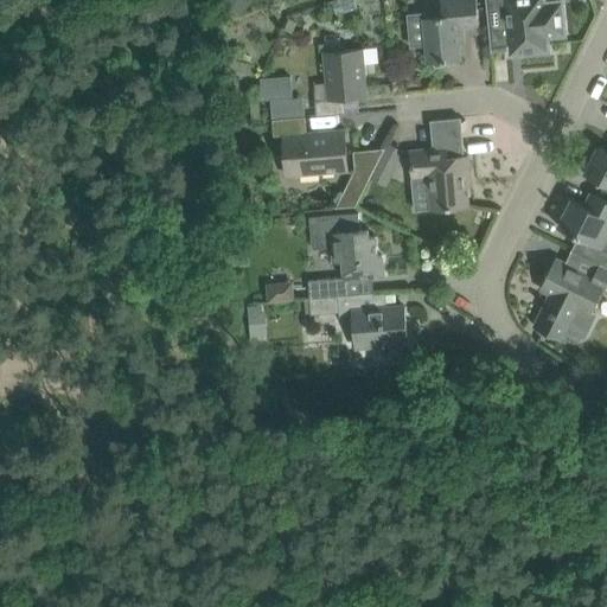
[(253,0),(218,0),(238,17),(246,8),(253,0)]
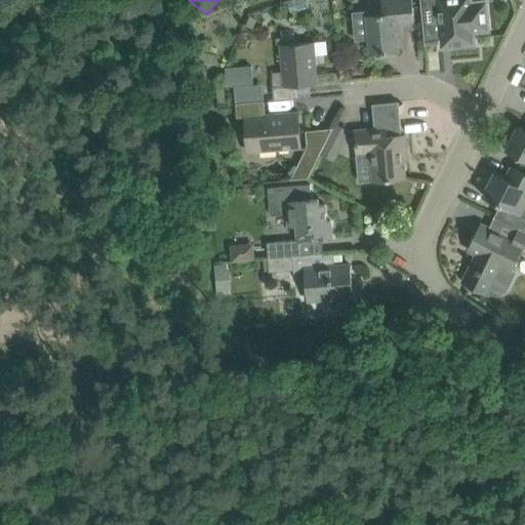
[(355,40),(369,39),(370,54),(373,54),(377,56),(384,56),(387,53),(398,52),(397,37),(401,37),(400,23),(414,22),(411,0),(386,0),(381,0),(382,10),(353,12),(355,40)]
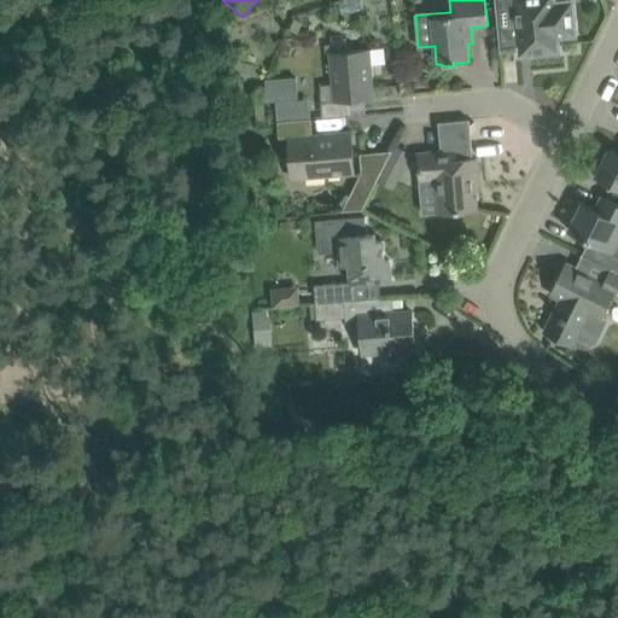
[(495,0),(499,27),(500,51),(516,50),(519,45),(532,56),(552,53),(558,46),(557,38),(575,36),(572,3),(557,4),(555,0),(495,0)]
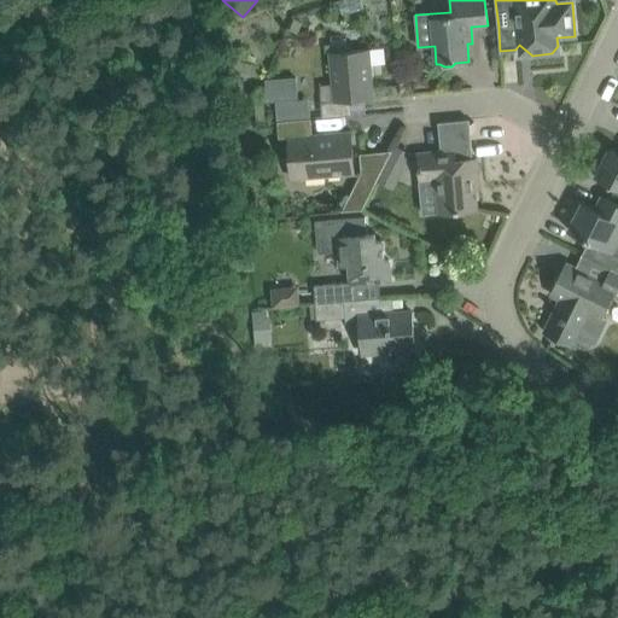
[(332,85),(320,85),(322,118),(353,116),(351,101),(373,99),(371,65),(385,64),(384,48),(369,50),(344,52),(330,53),(332,85)]
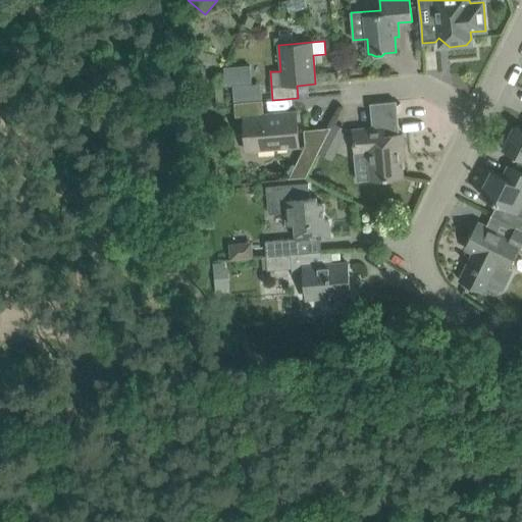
[(249,66),(223,68),(224,86),(251,84),(249,66)]
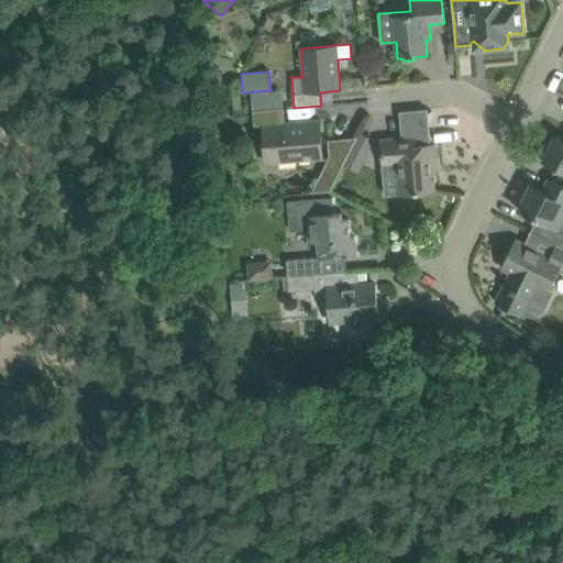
[(283,109),(253,111),(254,127),(263,125),(266,163),(322,159),(319,120),(285,123),(283,109)]
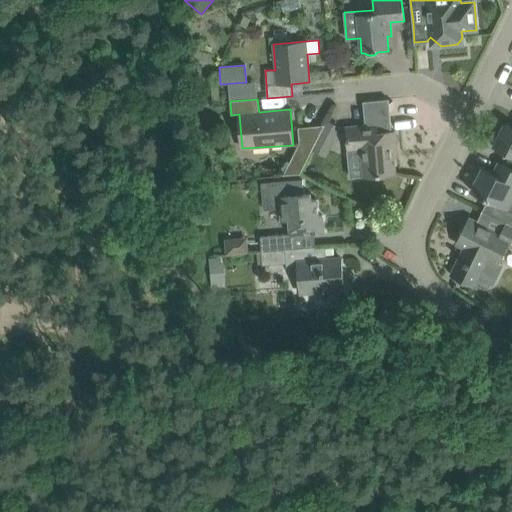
[(365,125),(346,127),(348,147),(348,151),(361,150),(362,157),(363,176),(395,174),(393,146),(397,146),(395,132),(391,132),(388,99),(363,102),(365,125)]
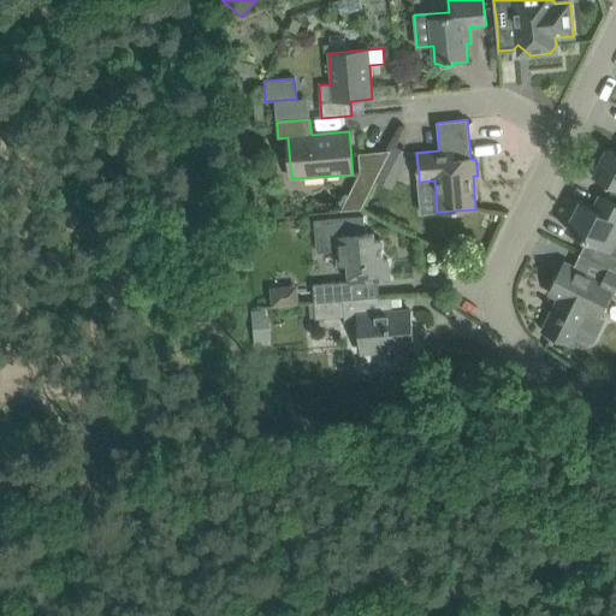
[(395,147),(388,161),(400,169),(407,154),(395,147)]
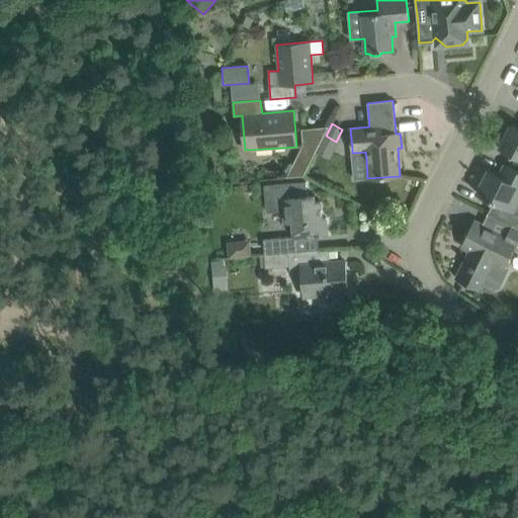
[(500,149),(517,158),(517,157),(517,128),(511,125),(500,149)]
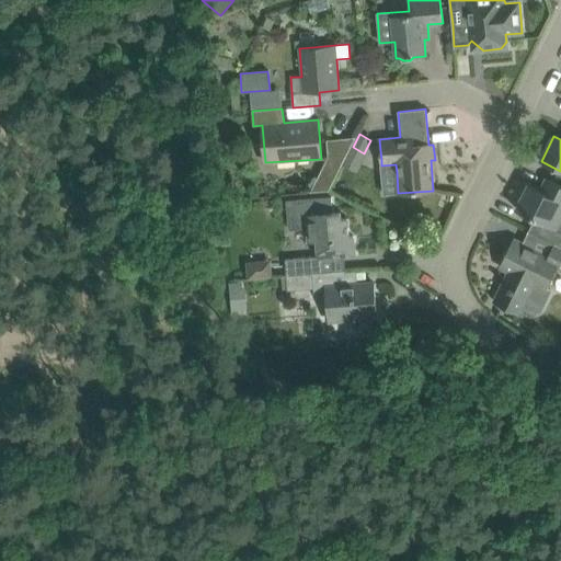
[(355,138),(325,140),(328,158),(346,156),(355,138)]
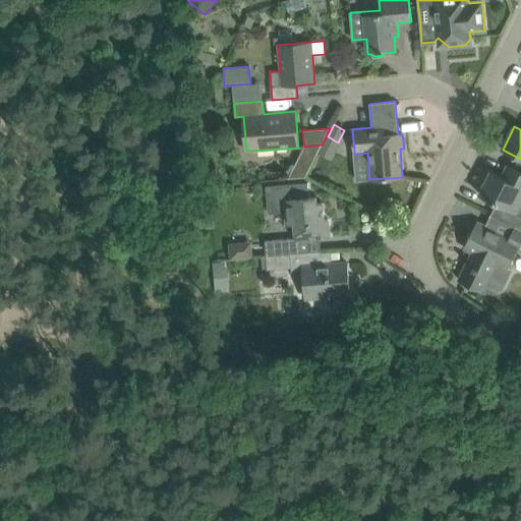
[(479,194),(509,210),(518,214),(519,213),(520,213),(520,172),(508,166),(503,177),(491,171),(479,194)]
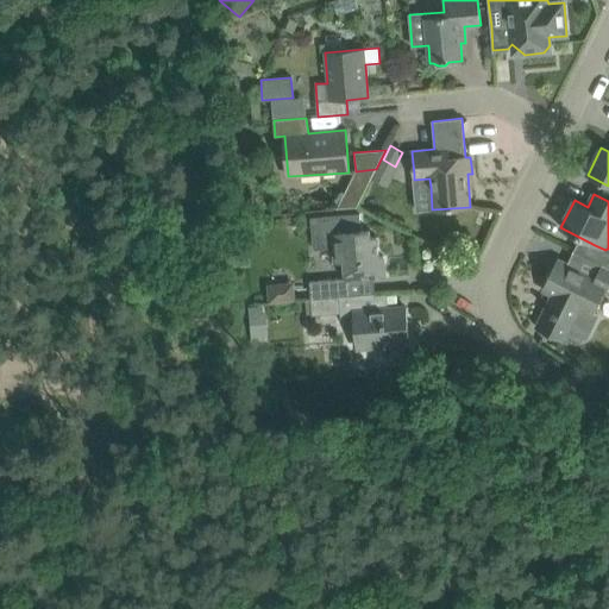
[(309,282),(311,300),(327,299),(340,297),(341,296),(340,281),(385,276),(384,257),(380,257),(377,237),(370,238),(370,231),(362,231),(359,214),(311,219),(314,250),(333,249),(334,263),(344,262),(345,278),(309,282)]
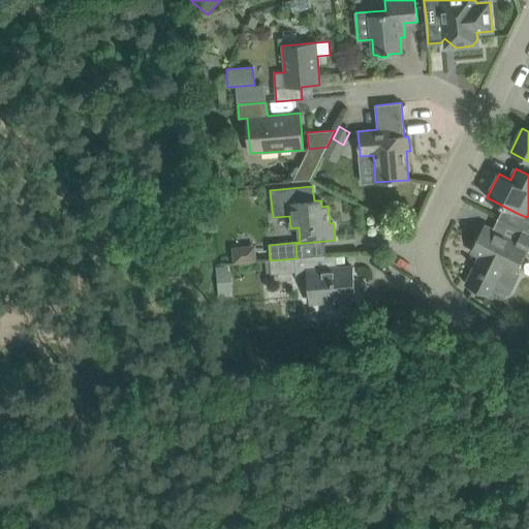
[(528,232),(526,231),(523,229),(517,242),(485,226),(471,252),(480,256),(466,285),(490,297),(491,293),(500,298),(509,294),(520,274),(516,272),(525,253),(528,255),(528,232)]
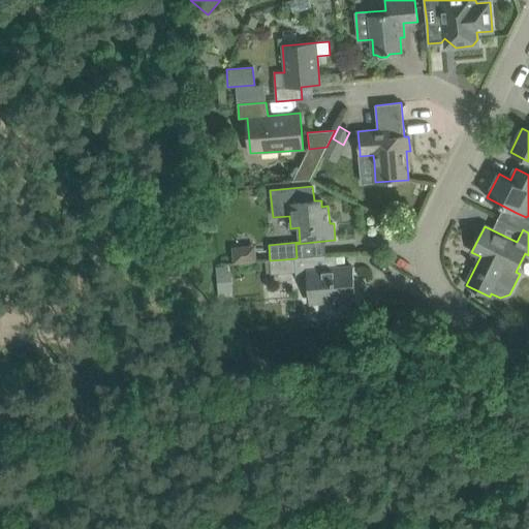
[(297,271),(290,272),(291,287),(293,304),(310,302),(355,299),(353,267),(337,269),(336,254),(297,257),(296,258),(297,271)]
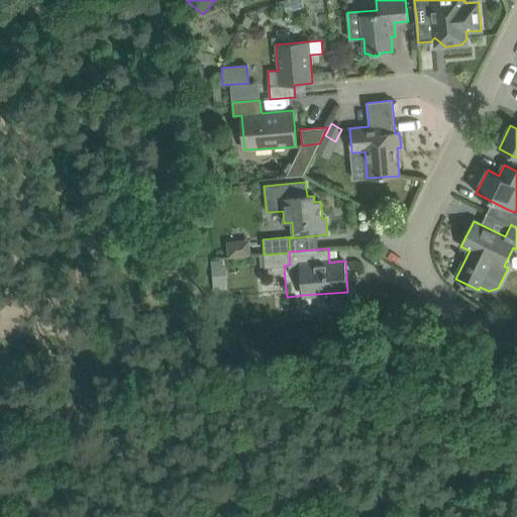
[(278,253),(264,254),(265,269),(279,267),(278,253)]
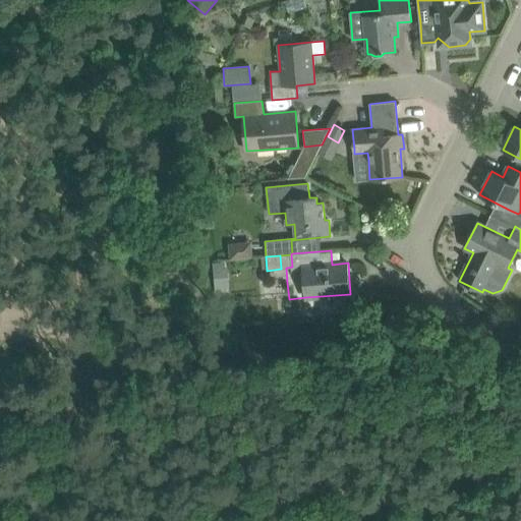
[(226,291),(224,262),(213,263),(215,291),(226,291)]
